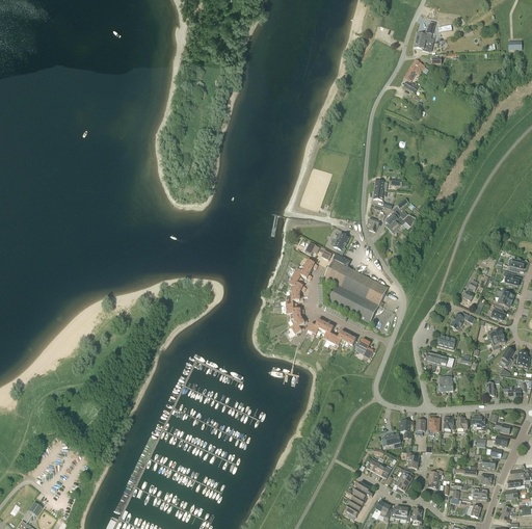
[(427,31),(432,32),(434,24),(435,25),(436,22),(429,20),(427,27),(428,27),(427,31)]
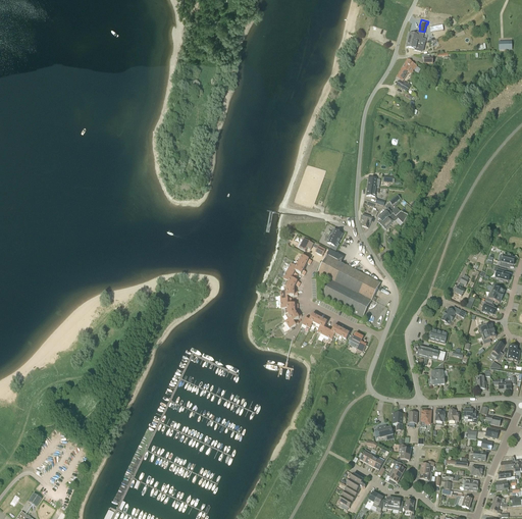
[(410,31),(408,38),(415,40),(415,38),(418,39),(421,41),(422,37),(418,37),(419,33),(414,32),(414,31),(411,30),(410,31)]
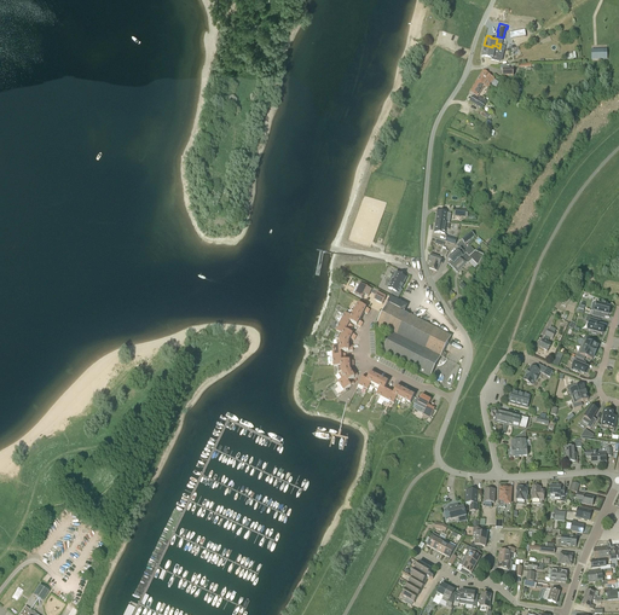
[(492,45),(492,47),(484,45),(481,53),(492,56),(491,57),(499,59),(501,52),(499,51),(499,48),(496,46),(492,45)]
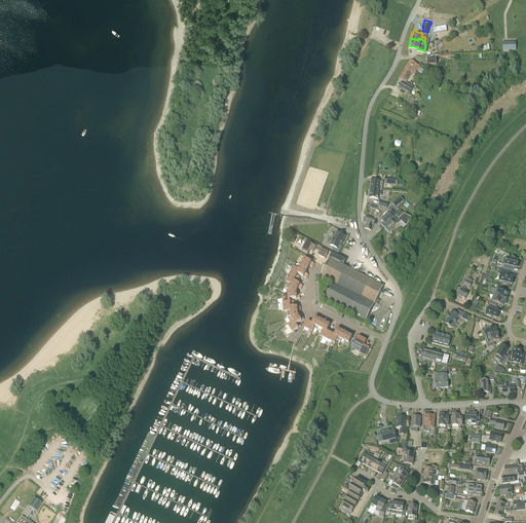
[(437,57),(437,52),(424,53),(424,55),(427,55),(427,62),(436,63),(437,57)]
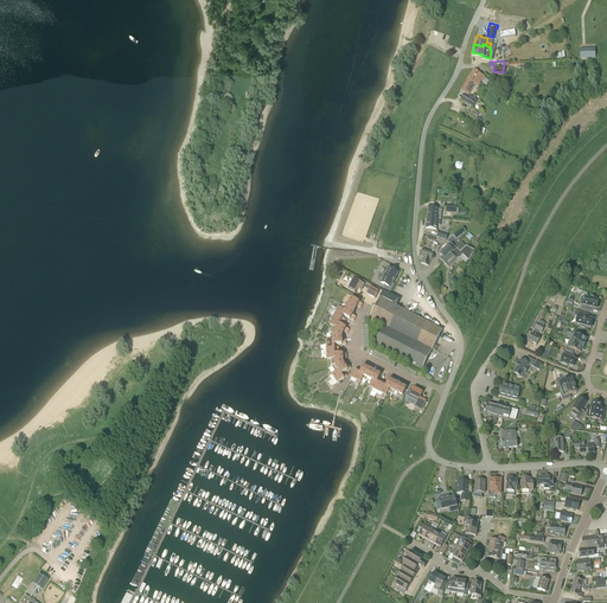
[(467,76),(474,81),(479,84),(485,74),(480,71),(480,70),(473,65),(467,76)]
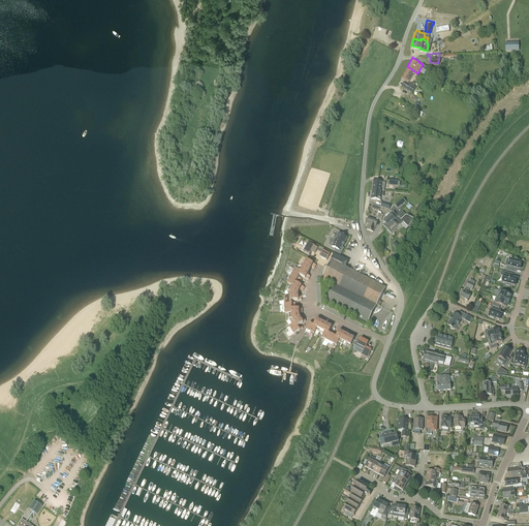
[(413,70),(407,66),(401,75),(408,80),(413,70)]
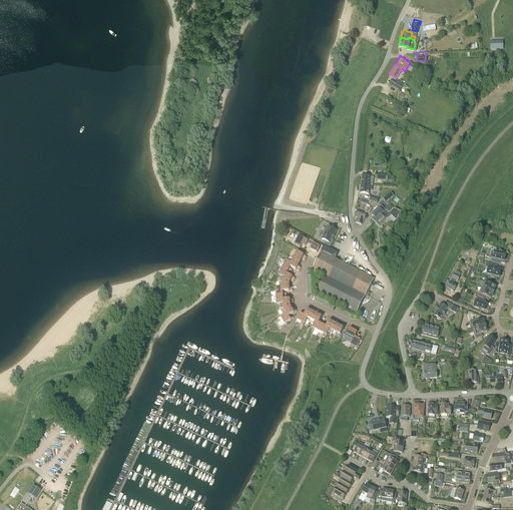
[(399,88),(403,81),(397,78),(396,79),(392,77),(389,81),(399,88)]
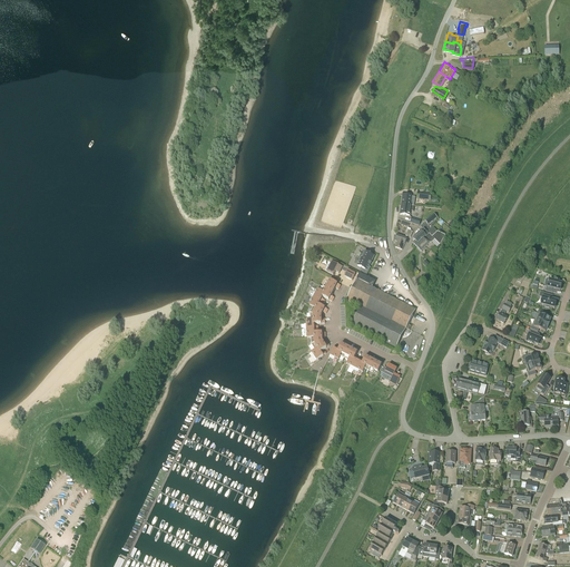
[(440,101),(449,107),(451,104),(442,98),(440,101)]
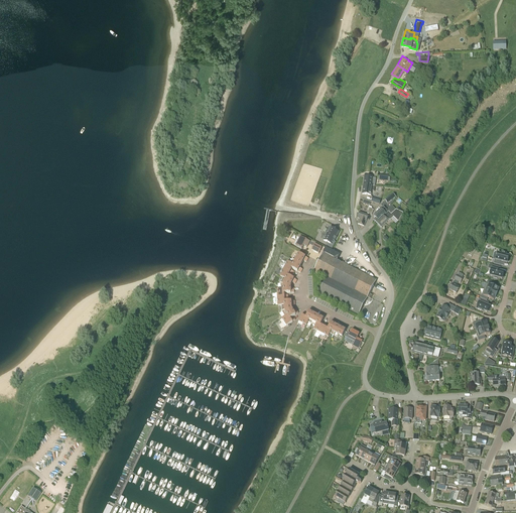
[(364,182),(375,184),(375,183),(376,176),(376,175),(373,175),(373,174),(365,173),(364,182)]
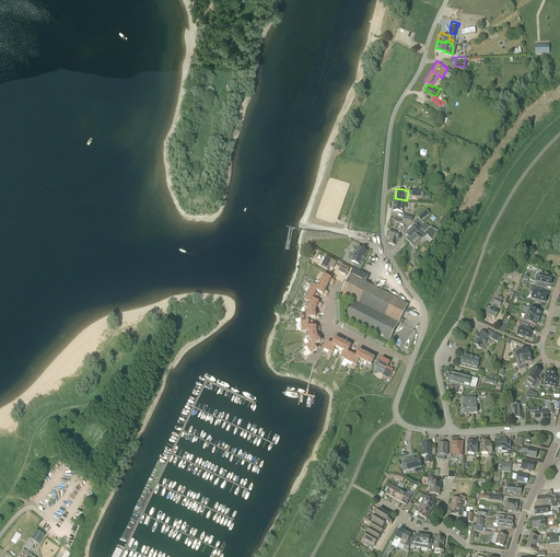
[(407,200),(395,198),(393,208),(403,209),(403,205),(406,205),(407,200)]
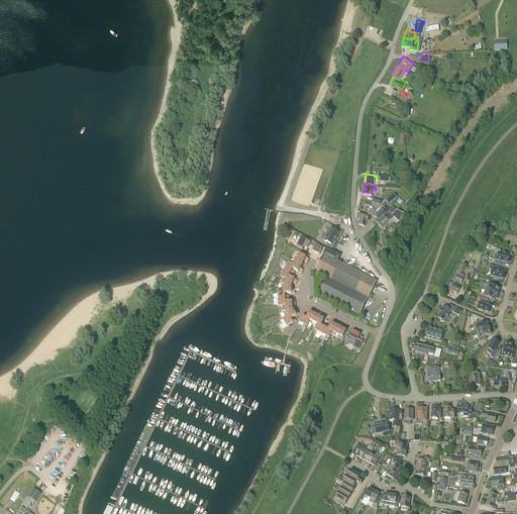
[(388,201),(396,195),(394,191),(386,198),(388,201)]
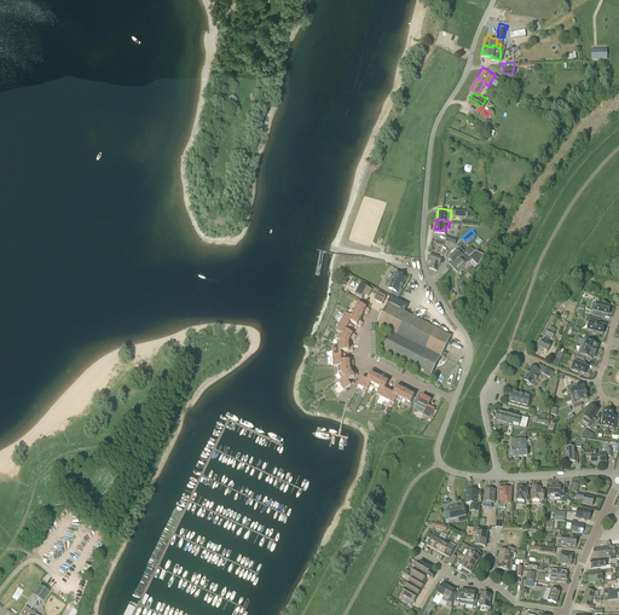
[(449,261),(452,265),(462,255),(467,250),(472,255),(478,249),(475,248),(474,249),(472,245),(466,250),(461,244),(449,256),(451,259),(449,261)]
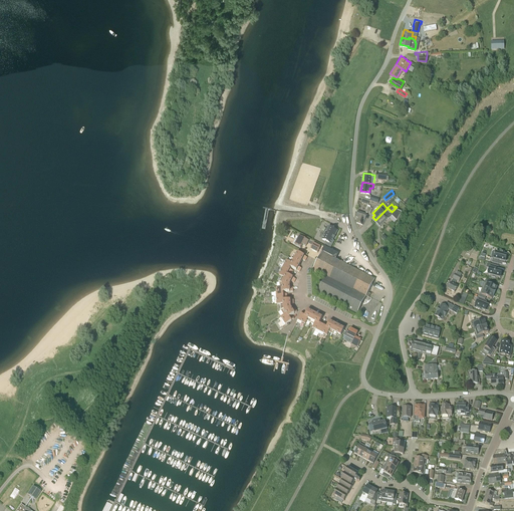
[(388,208),(383,212),(375,220),(379,224),(388,216),(389,216),(392,213),(397,218),(398,217),(399,218),(404,211),(402,210),(397,207),(392,212),(388,208)]
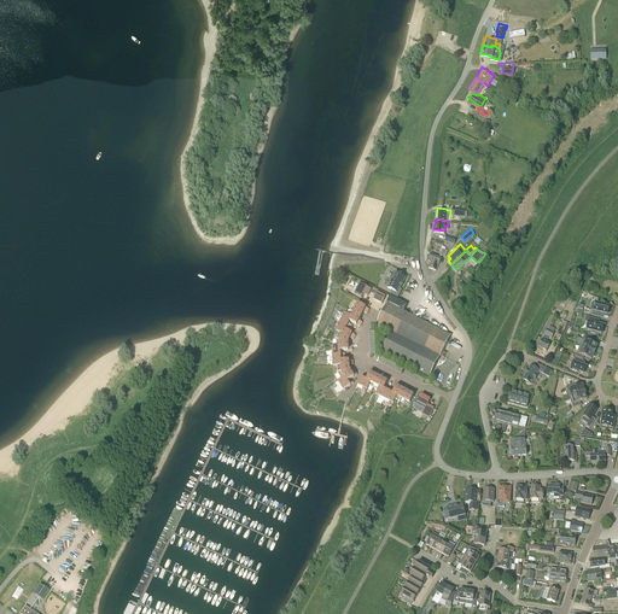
[(429,264),(436,268),(441,255),(431,251),(427,257),(430,258),(429,264)]
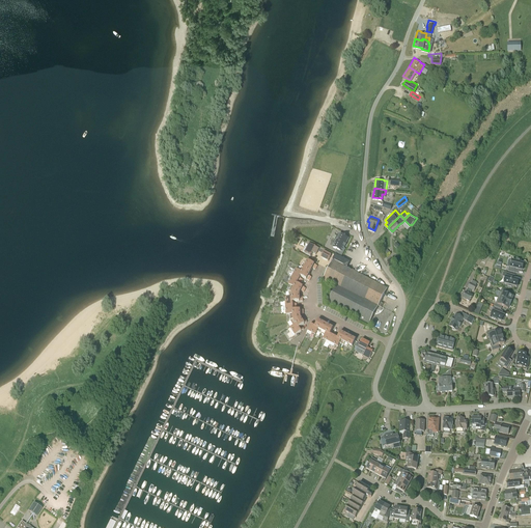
[(340,252),(348,237),(345,234),(345,233),(344,234),(341,232),(340,231),(333,245),(334,246),(336,247),(335,248),(339,253),(340,252)]
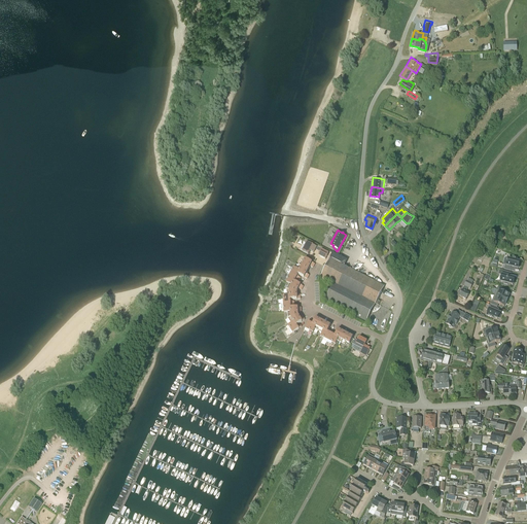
[(311,240),(310,242),(307,240),(305,244),(303,243),(301,247),(303,248),(302,249),(308,252),(310,249),(313,250),(315,246),(320,249),(318,253),(325,257),(328,251),(321,247),(322,245),(311,240)]
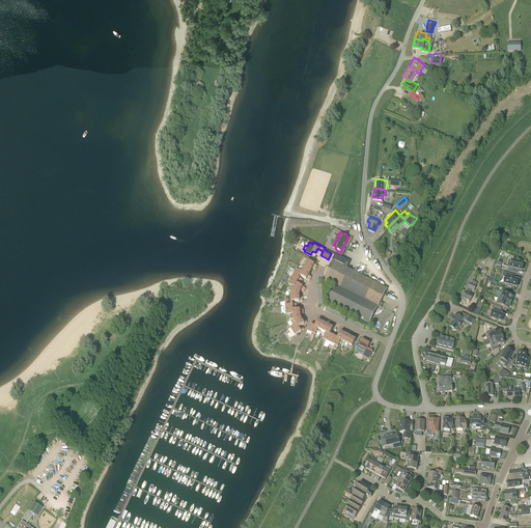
[(520,260),(521,258),(515,256),(515,259),(511,258),(511,260),(510,260),(510,262),(510,265),(509,265),(508,269),(514,270),(515,267),(522,268),(523,267),(524,262),(524,261),(520,260)]
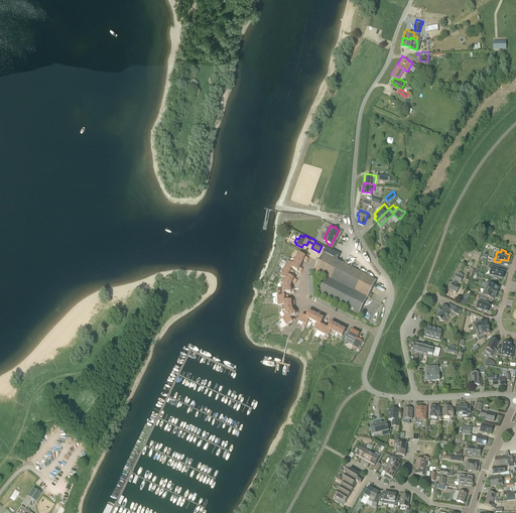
[(293,257),(293,258),(301,262),(304,254),(298,251),(297,255),(295,254),(293,257)]
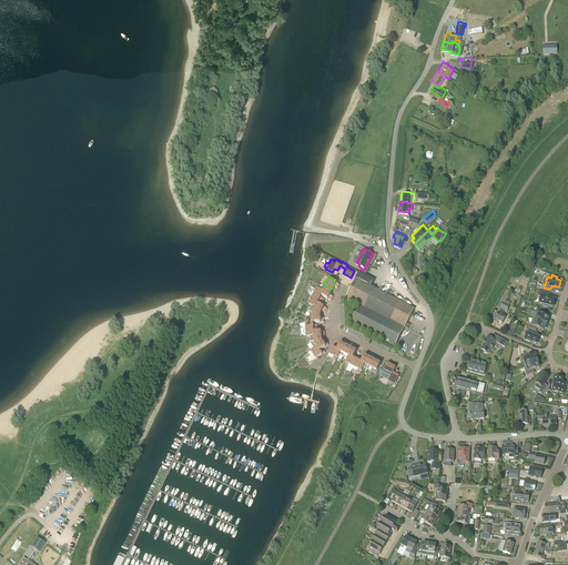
[(395,344),(405,325),(407,321),(408,319),(412,312),(414,308),(374,286),(374,288),(369,285),(369,284),(356,276),(352,285),(345,296),(359,304),(351,321),(395,344)]
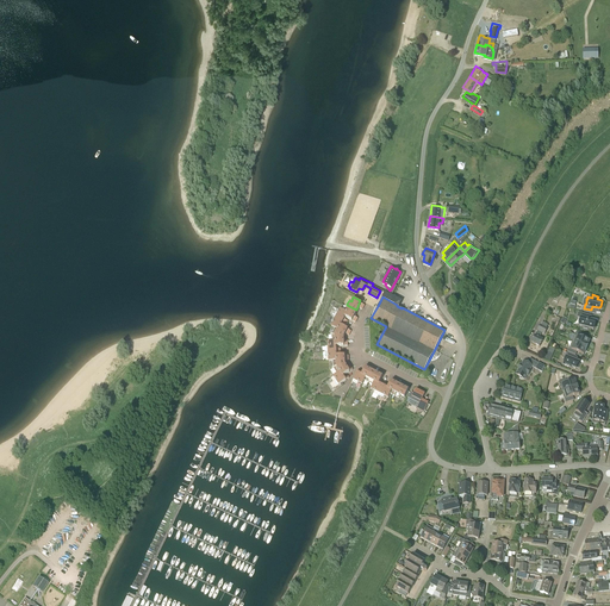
[(337,311),(344,314),(346,314),(352,318),(353,316),(356,310),(347,305),(344,308),(340,306),(337,310),(337,311)]
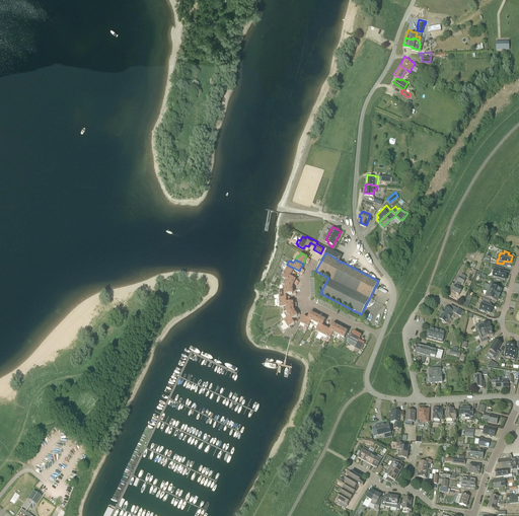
[(499,269),(500,266),(492,264),(491,267),(495,268),(493,275),(497,276),(497,277),(500,278),(500,277),(505,278),(507,271),(499,269)]
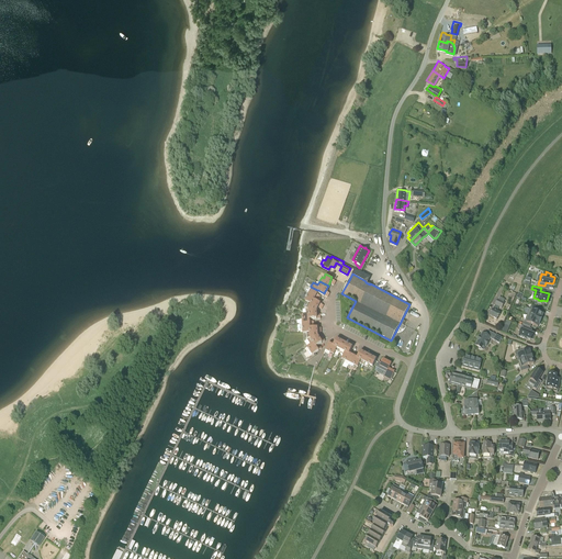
[(307,294),(305,299),(310,301),(306,306),(316,309),(319,301),(314,298),(307,294)]
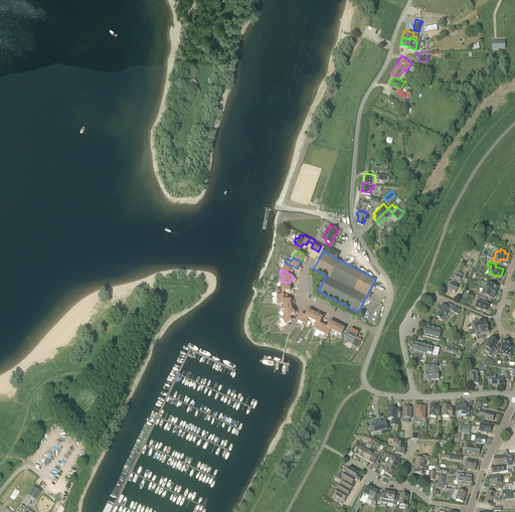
[(456,291),(459,285),(456,283),(458,279),(460,280),(463,275),(461,275),(463,272),(458,270),(457,272),(456,272),(454,277),(449,287),(456,291)]
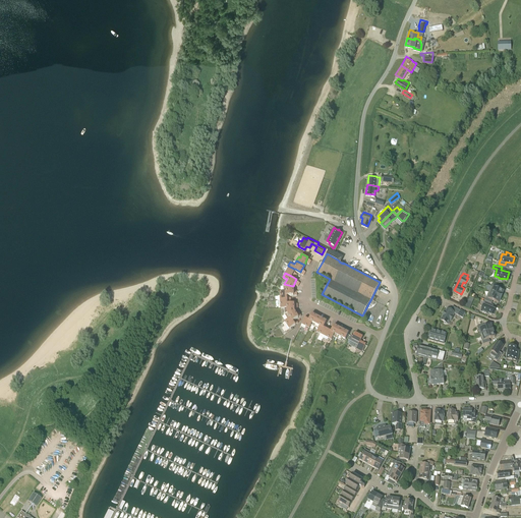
[(493,281),(488,289),(501,295),(503,292),(502,292),(504,289),(497,286),(498,283),(493,281)]
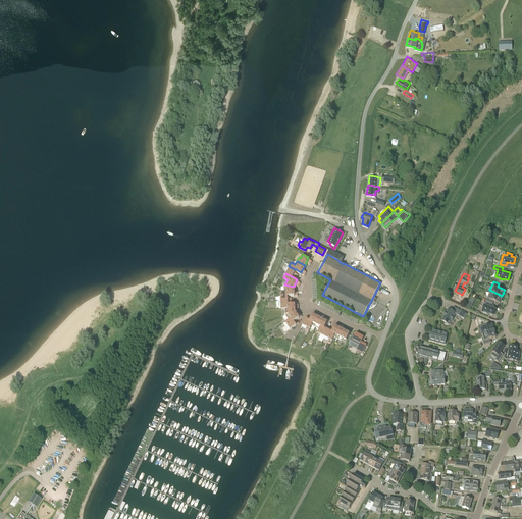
[(284,290),(280,291),(280,295),(288,294),(294,294),(294,290),(294,287),(284,284),(284,290)]
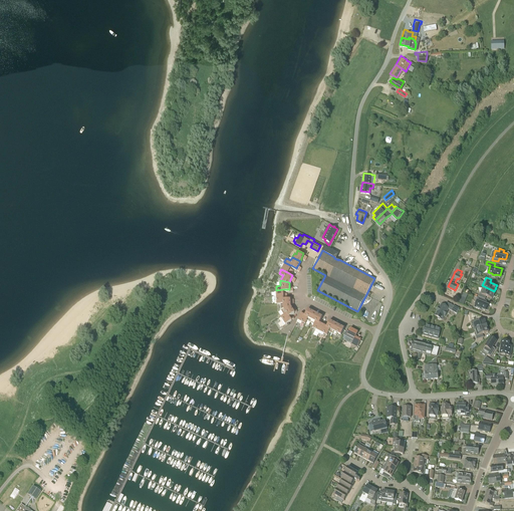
[(493,293),(494,291),(482,285),(478,294),(485,297),(486,294),(492,296),(493,293)]
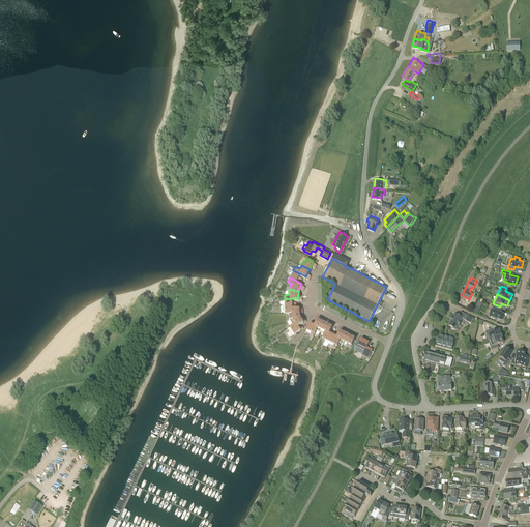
[(473,309),(478,311),(482,300),(477,298),(473,309)]
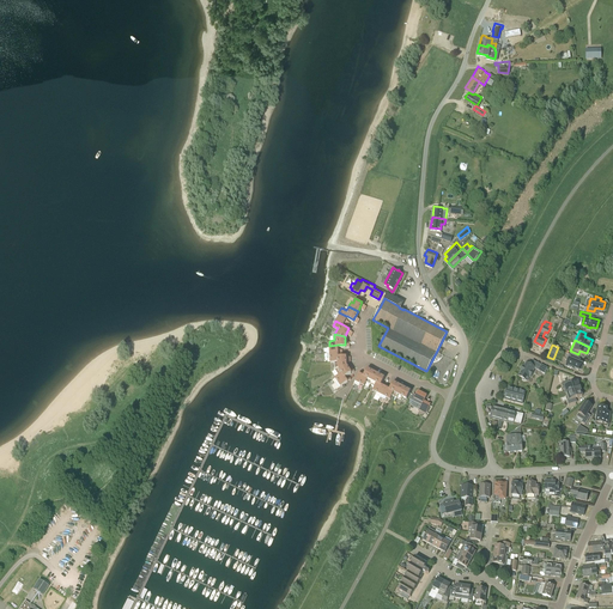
[(565,360),(568,360),(565,365),(574,367),(574,366),(578,369),(580,367),(581,367),(582,364),(581,363),(581,361),(578,360),(580,357),(569,352),(565,360)]
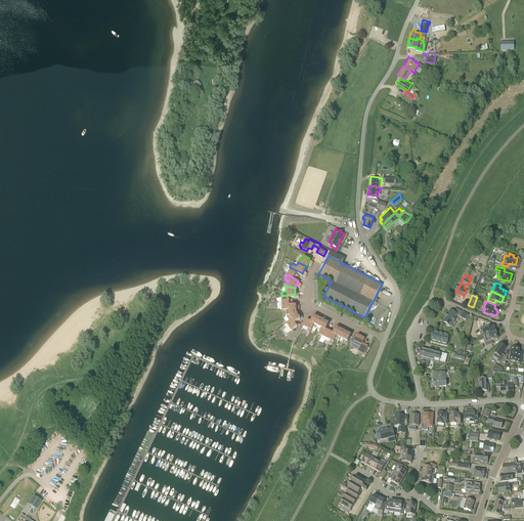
[(289,303),(282,304),(282,308),(287,308),(287,314),(290,313),(296,311),(296,310),(296,303),(291,303),(289,303)]
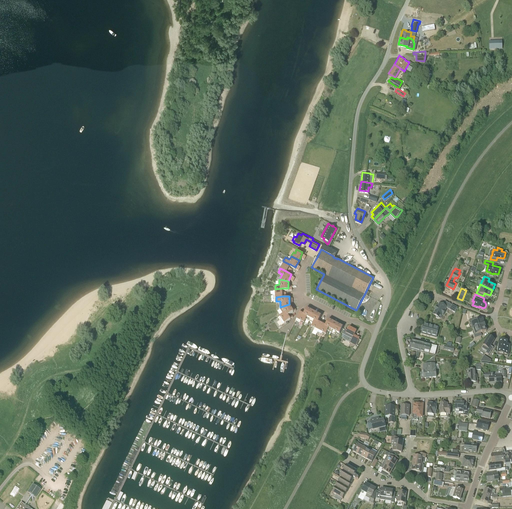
[(449,307),(452,303),(445,299),(443,303),(440,301),(438,304),(437,304),(434,308),(435,308),(433,312),(435,314),(436,315),(438,316),(439,316),(440,316),(442,312),(443,313),(445,308),(446,305),(449,307)]
